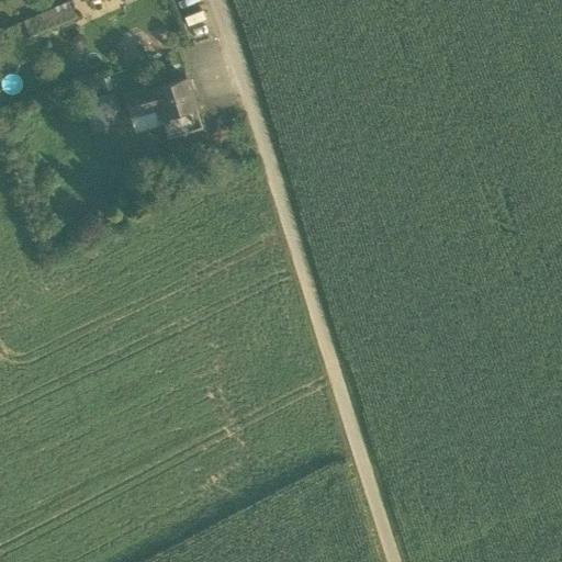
[(23,21),(30,36),(75,17),(67,1),(23,21)]
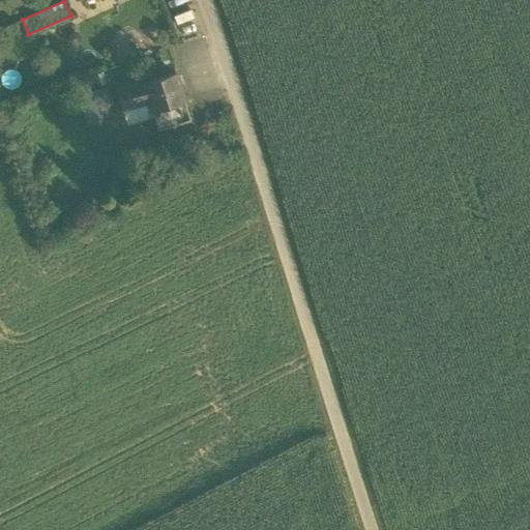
[(147,97),(151,113),(184,102),(175,72),(142,83),(143,84),(147,97)]
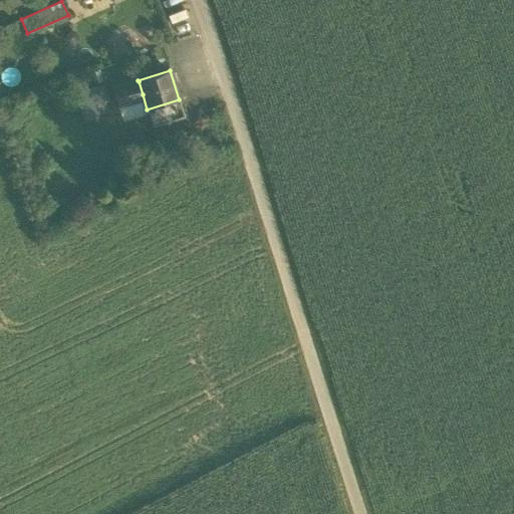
[(87,120),(98,115),(93,101),(109,95),(103,81),(76,91),(87,120)]
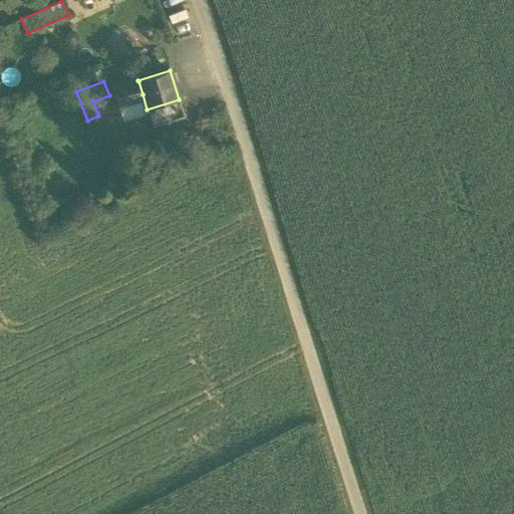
[(112,89),(118,106),(130,102),(129,98),(139,95),(143,94),(139,81),(112,89)]
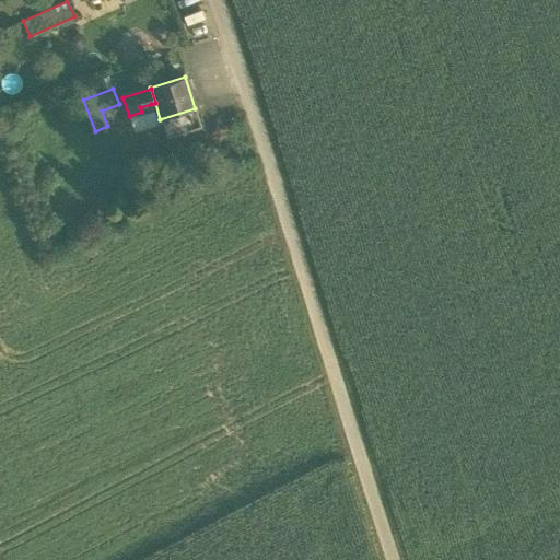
[(151,104),(158,125),(162,124),(160,119),(155,103),(151,104)]
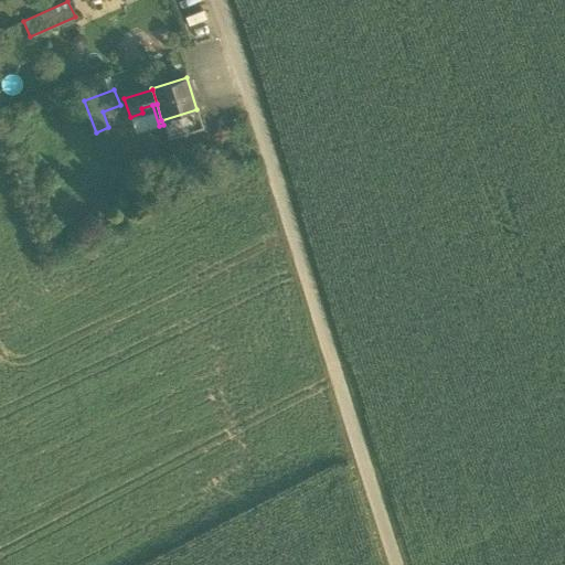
[(130,117),(136,134),(159,126),(152,105),(141,108),(142,113),(130,117)]
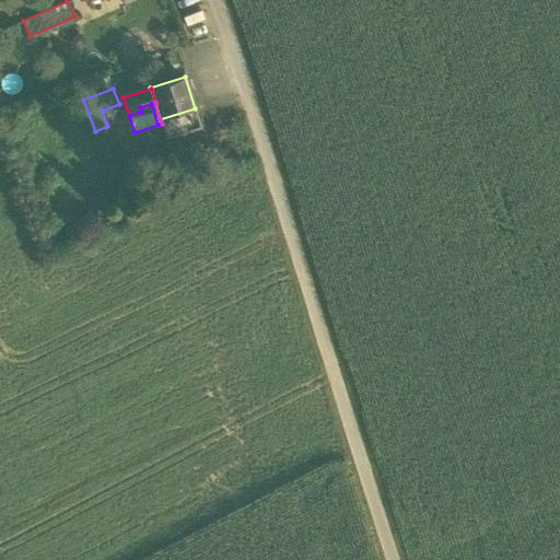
[(200,127),(195,108),(160,119),(162,124),(166,138),(200,127)]
